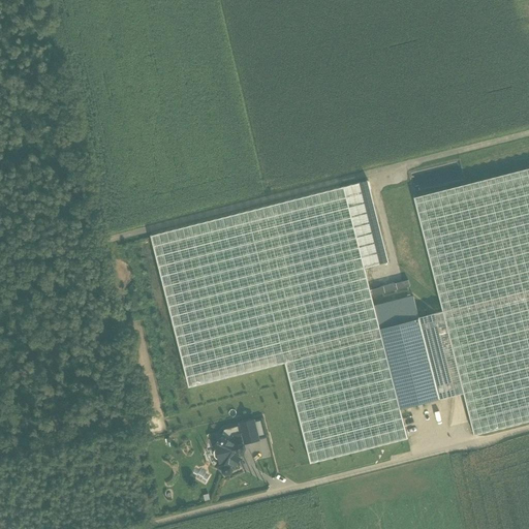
[(528,421),(528,168),(414,198),(443,312),(464,394),(474,435),(528,421)]
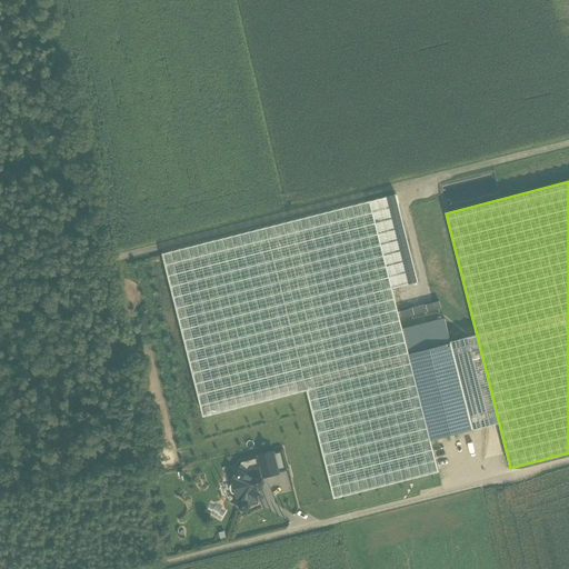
[(335,498),(439,472),(392,289),(418,282),(396,195),(162,253),(203,417),(307,390),(335,498)]
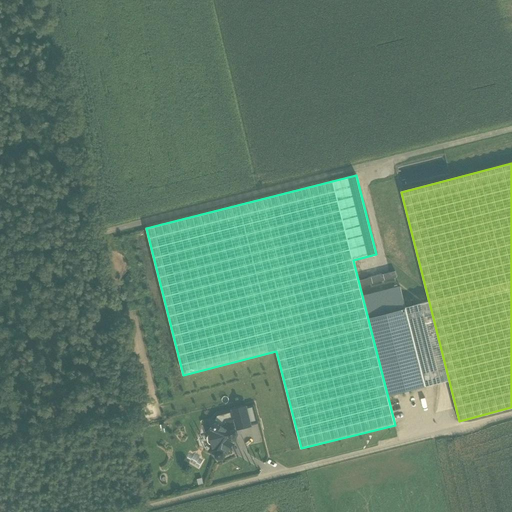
[(360,281),(361,286),(396,277),(395,272),(360,281)]
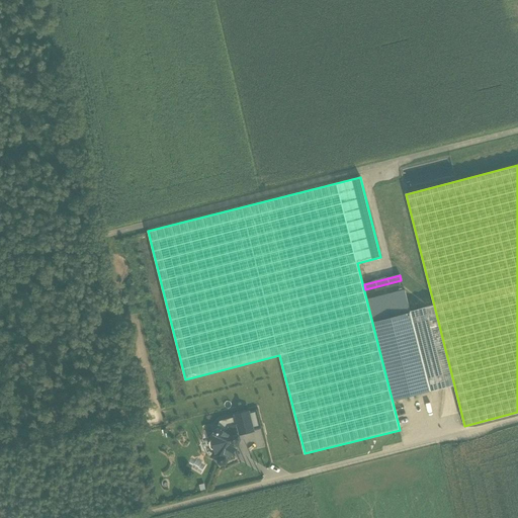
[(393,401),(430,392),(410,312),(405,290),(366,300),(393,401)]
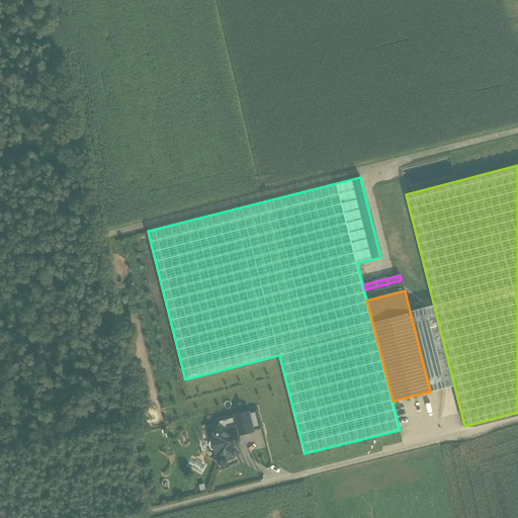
[(430,392),(454,385),(434,306),(410,312),(430,392)]
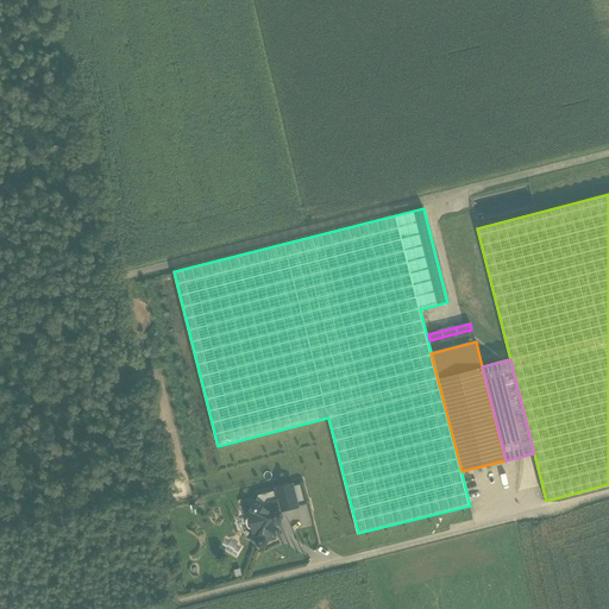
[(302,482),(293,484),(297,507),(307,504),(302,482)]
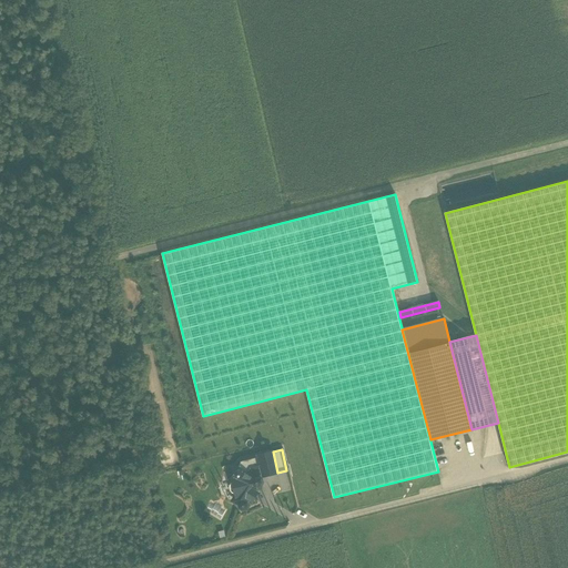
[(273,452),(259,456),(261,466),(264,476),(277,473),(273,452)]
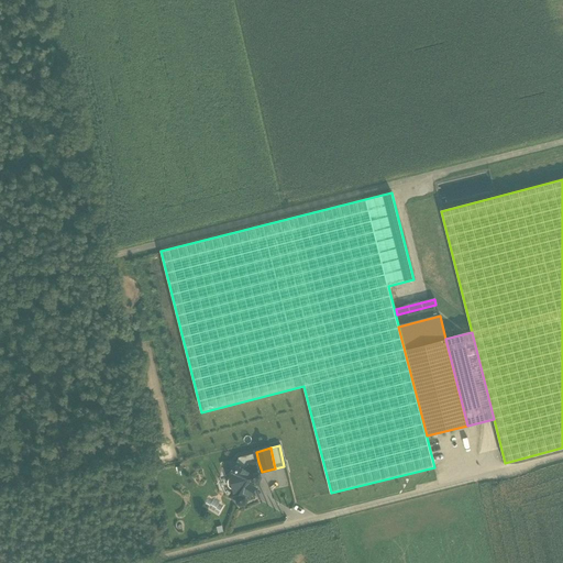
[(238,456),(233,463),(245,471),(249,465),(258,462),(256,452),(238,456)]
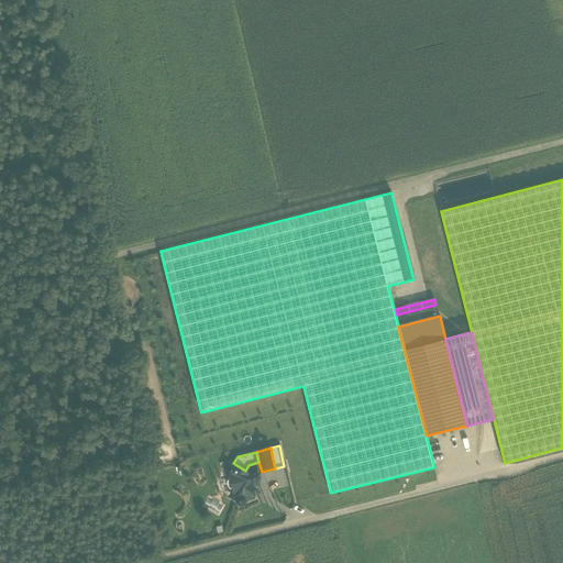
[(255,473),(252,474),(245,471),(233,463),(229,464),(225,470),(227,474),(231,476),(233,477),(231,482),(232,486),(235,488),(234,490),(232,494),(233,497),(236,500),(238,504),(241,505),(244,505),(246,501),(245,498),(246,495),(249,496),(254,486),(252,485),(254,483),(257,482),(260,478),(258,475),(255,473)]
